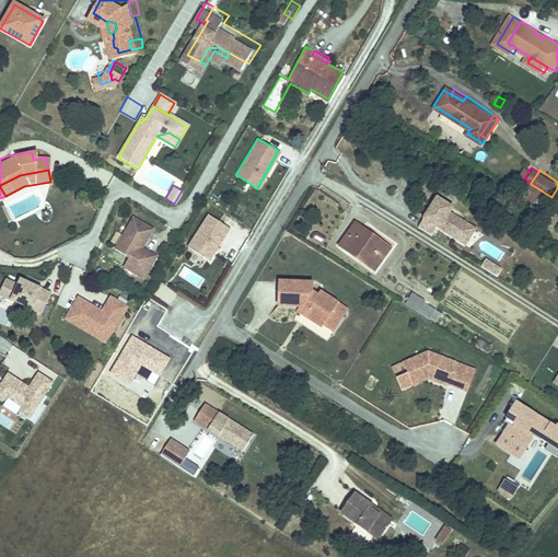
[(472,222),(453,210),(456,205),(440,195),(421,224),(434,232),(440,224),(462,238),(472,222)]
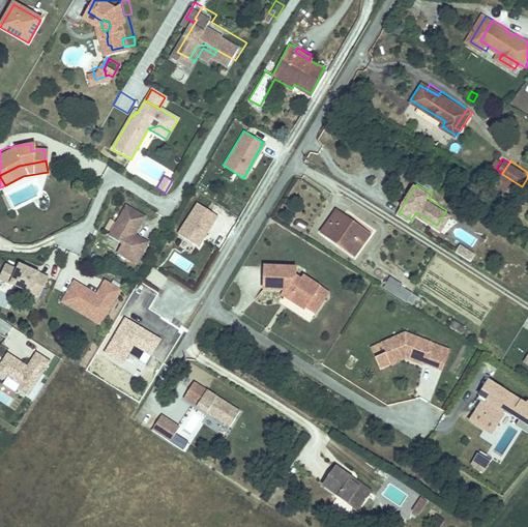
[(196,202),(176,232),(196,244),(214,213),(196,202)]
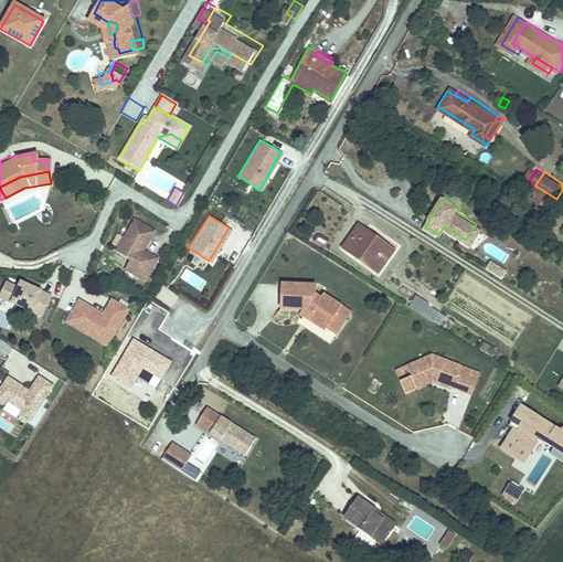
[(356,218),(337,243),(375,269),(393,245),(356,218)]
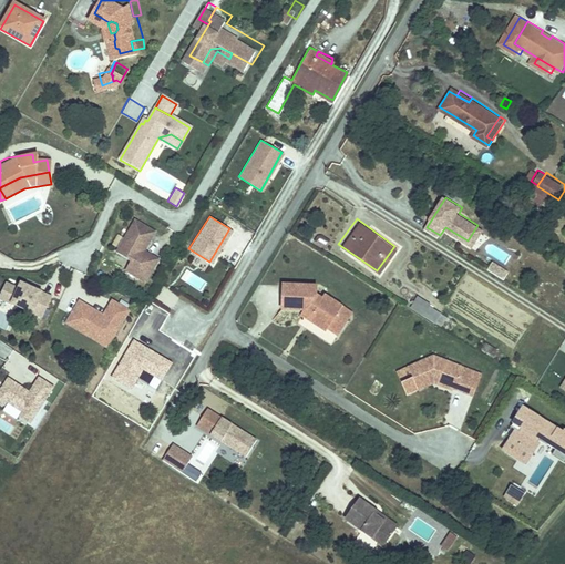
[(146,280),(155,264),(141,256),(144,250),(155,232),(135,219),(117,252),(131,259),(126,269),(146,280)]
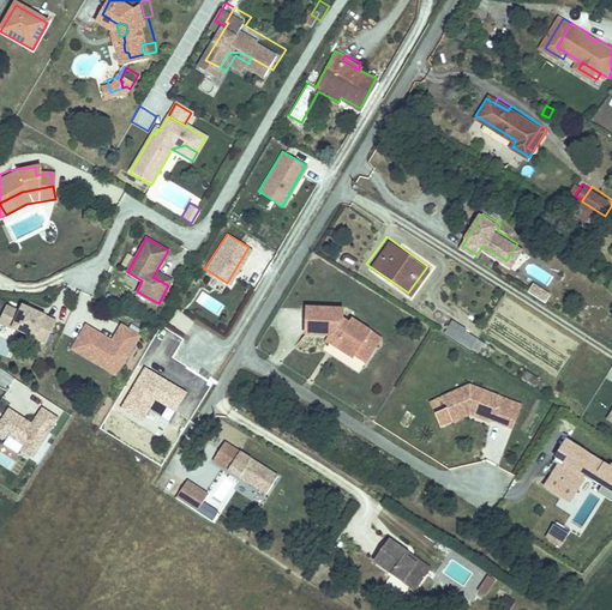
[(525,248),(517,243),(507,260),(514,265),(525,248)]
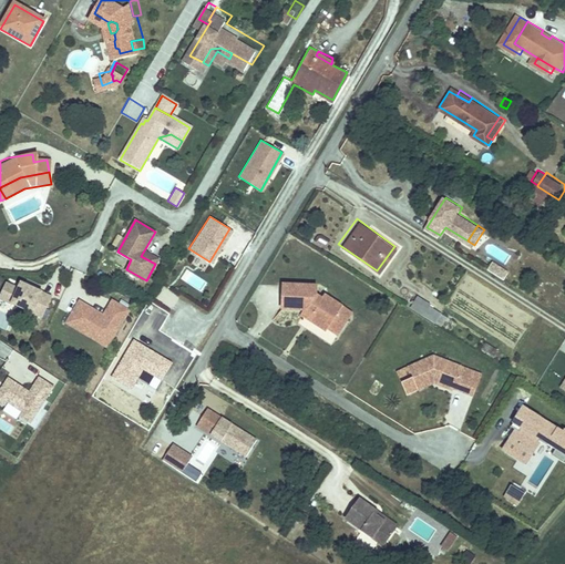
[(504,259),(509,250),(486,239),(482,248),(504,259)]
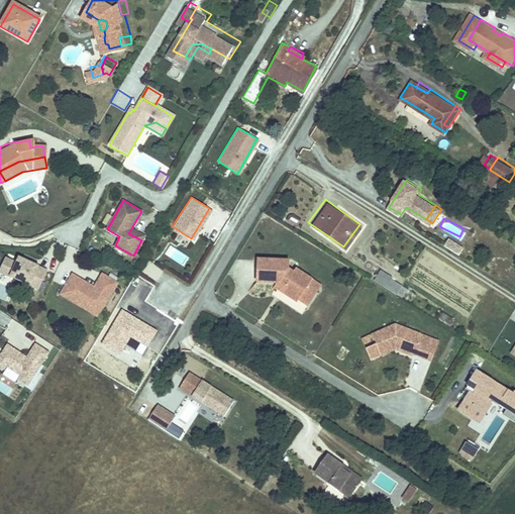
[(144,235),(131,228),(128,233),(141,240),(144,235)]
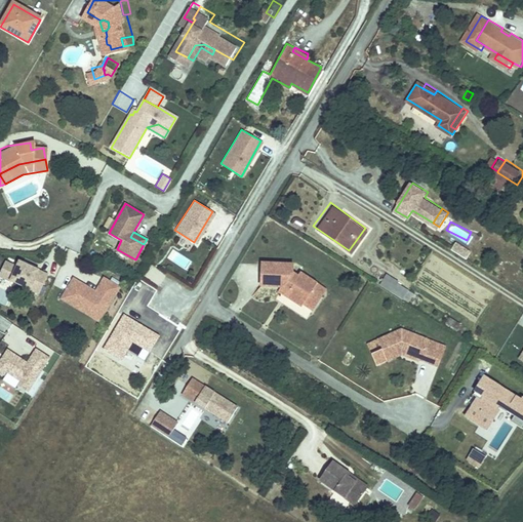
[(467,246),(457,241),(453,247),(463,253),(467,246)]
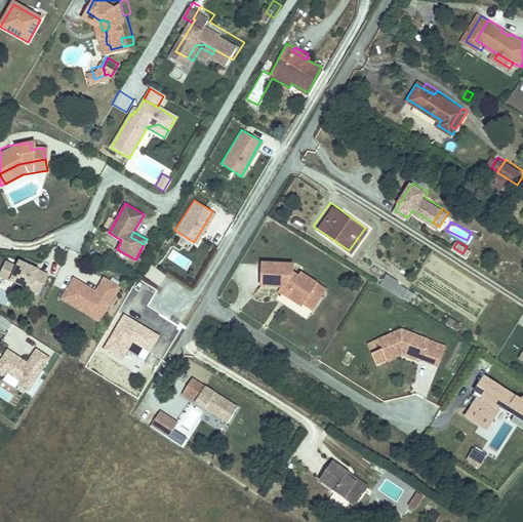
[(469,257),(473,250),(467,246),(463,253),(469,257)]
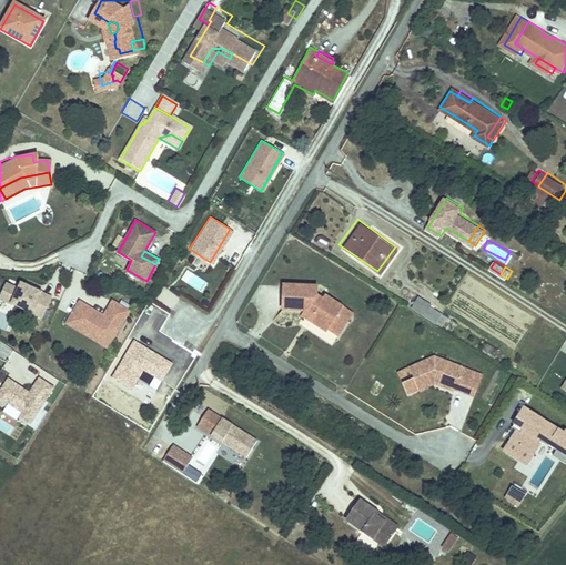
[(48,313),(58,293),(28,279),(24,285),(13,280),(7,294),(48,313)]
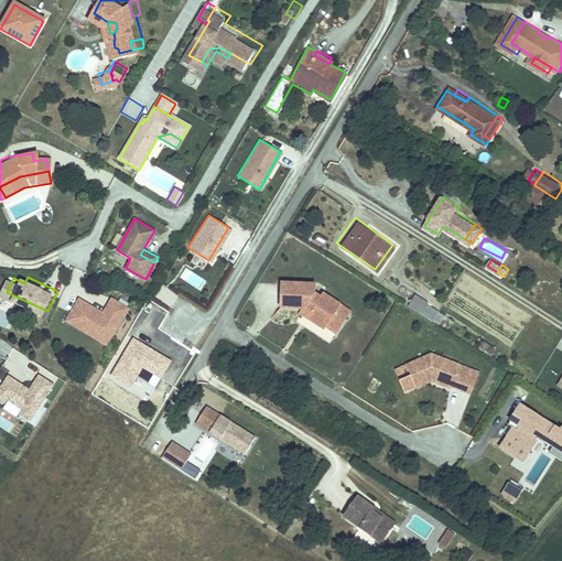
[(278,306),(302,306),(310,311),(305,316),(323,327),(324,325),(335,332),(343,319),(332,312),(338,303),(322,293),(320,297),(312,292),(312,283),(278,282),(278,306)]
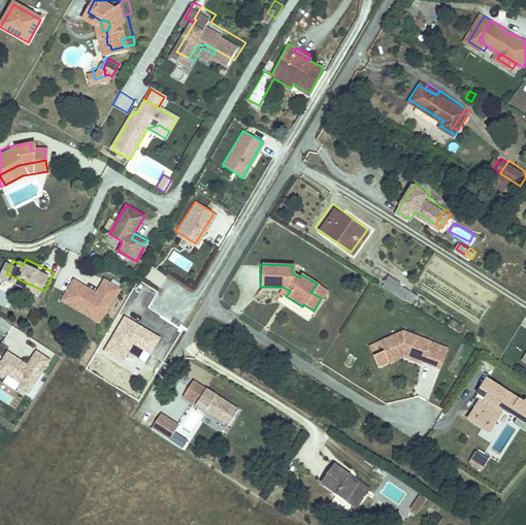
[(103,316),(118,289),(103,281),(95,294),(91,292),(90,294),(87,292),(88,290),(73,282),(62,301),(92,319),(96,312),(103,316)]
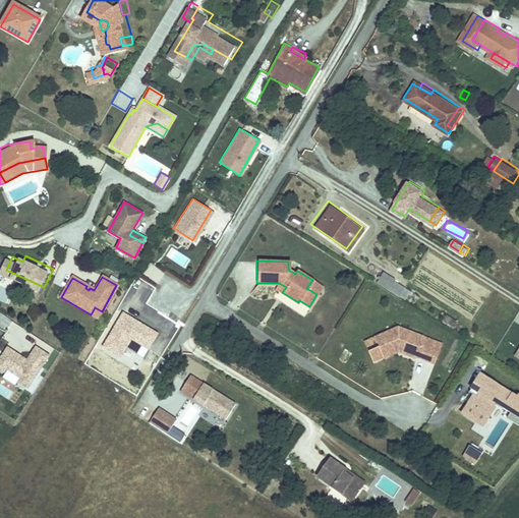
[(323,286),(312,280),(306,288),(316,294),(323,286)]
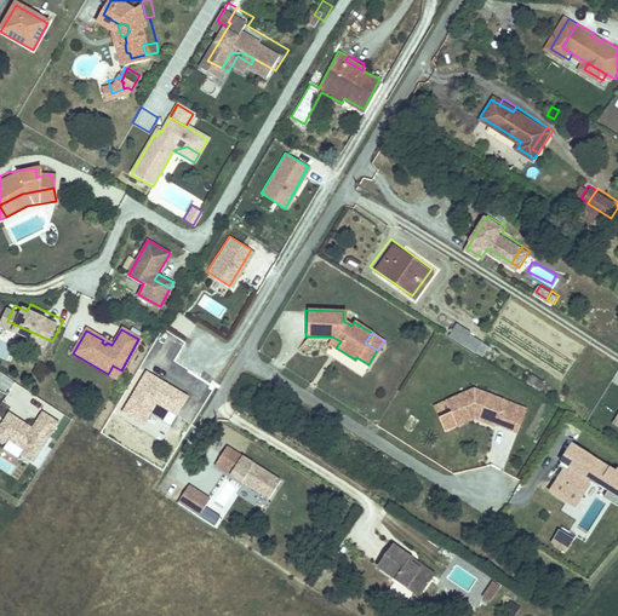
[(332,337),(328,343),(336,347),(341,341),(332,337)]
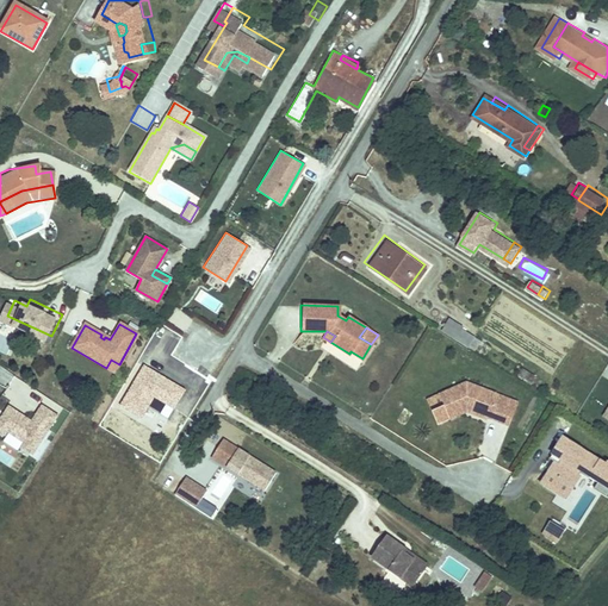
[(115,373),(119,364),(111,360),(106,368),(115,373)]
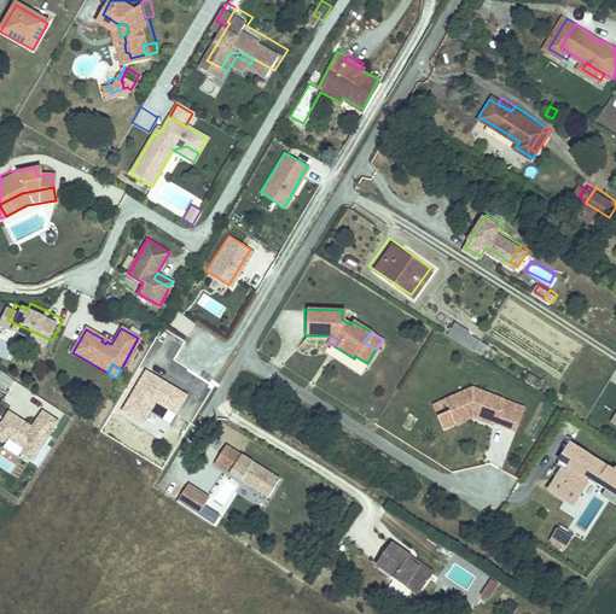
[(169,422),(186,391),(141,367),(118,409),(144,424),(151,411),(169,422)]
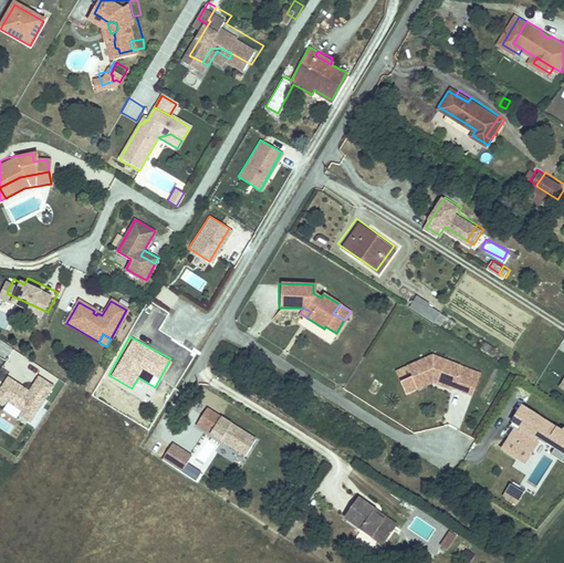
[(482,374),(434,354),(408,365),(411,372),(399,377),(405,388),(416,384),(432,376),(435,381),(453,388),(455,386),(466,391),(470,379),(479,383),(482,374)]
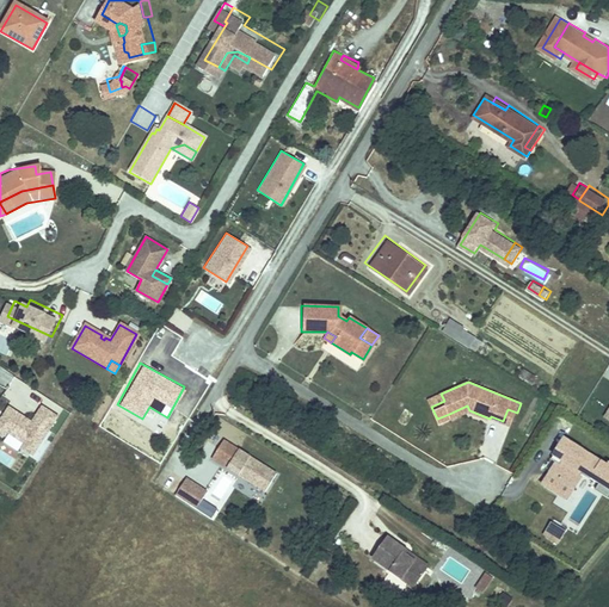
[(8,404),(0,416),(0,429),(5,433),(6,429),(24,441),(23,444),(34,451),(57,414),(43,404),(31,420),(8,404)]
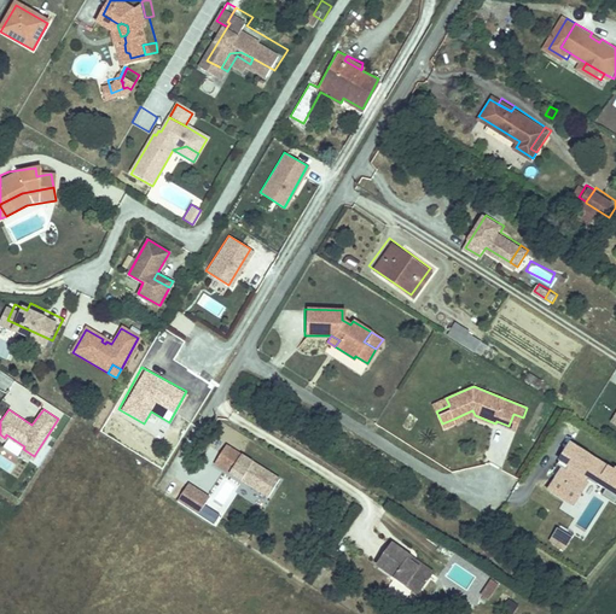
[(457,422),(475,415),(472,410),(454,419),(457,422)]
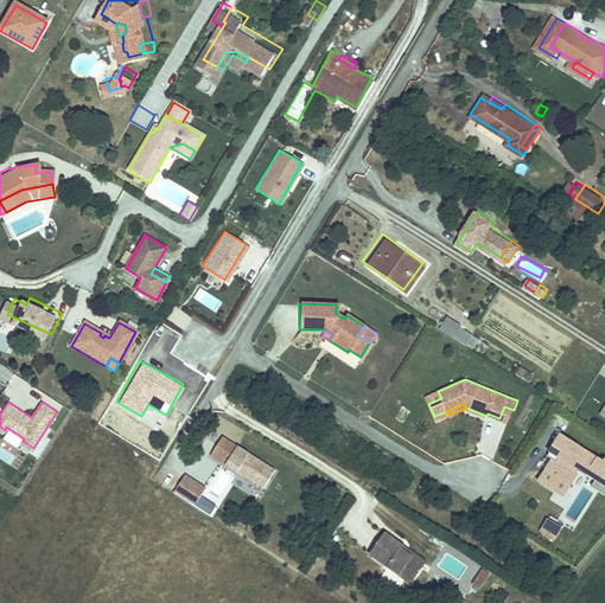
[(509,422),(514,410),(504,406),(500,418),(509,422)]
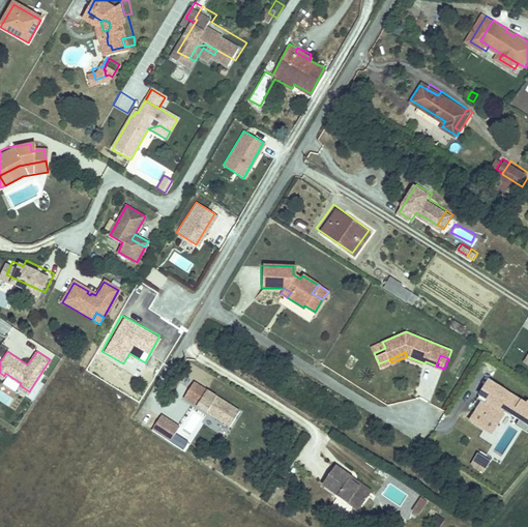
[(171,391),(218,420),(228,405),(181,376),(171,391)]
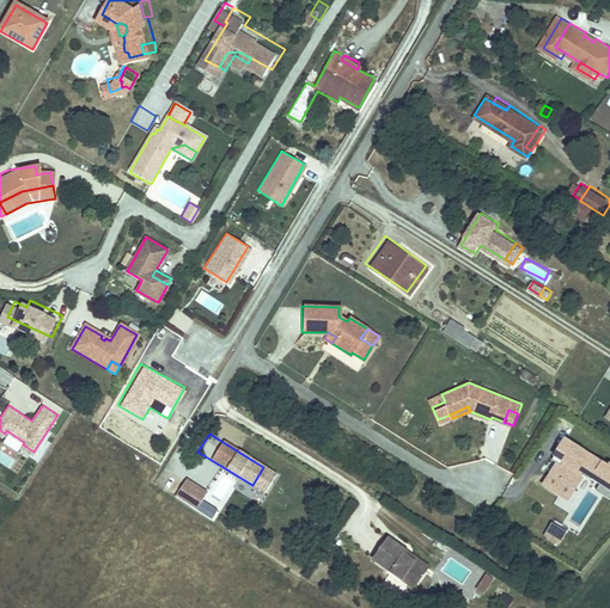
[(609,465),(563,436),(553,453),(557,455),(561,458),(559,461),(555,459),(541,481),(565,496),(580,474),(578,472),(580,470),(598,480),(605,485),(609,477),(609,465)]
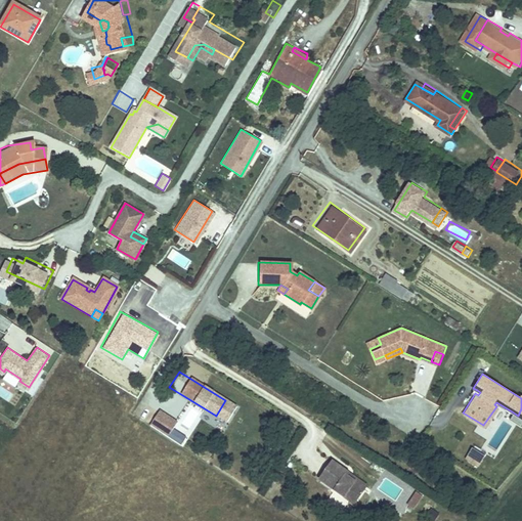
[(159,407),(151,420),(168,432),(176,419),(159,407)]
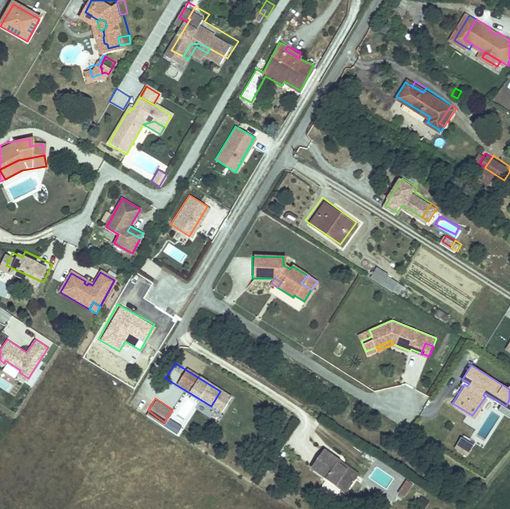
[(508,414),(509,411),(509,399),(506,406),(500,402),(496,407),(508,414)]
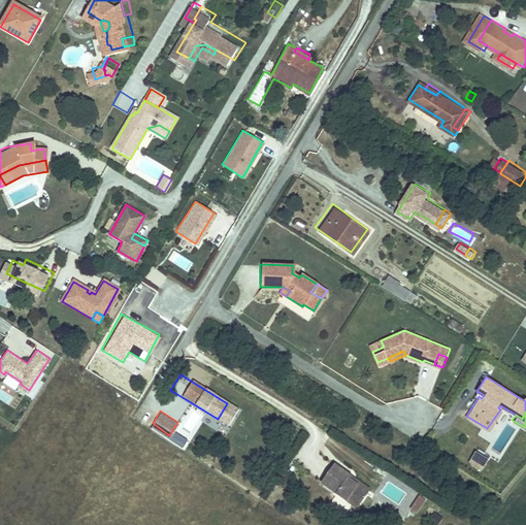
[(174,431),(169,438),(182,446),(187,437),(174,431)]
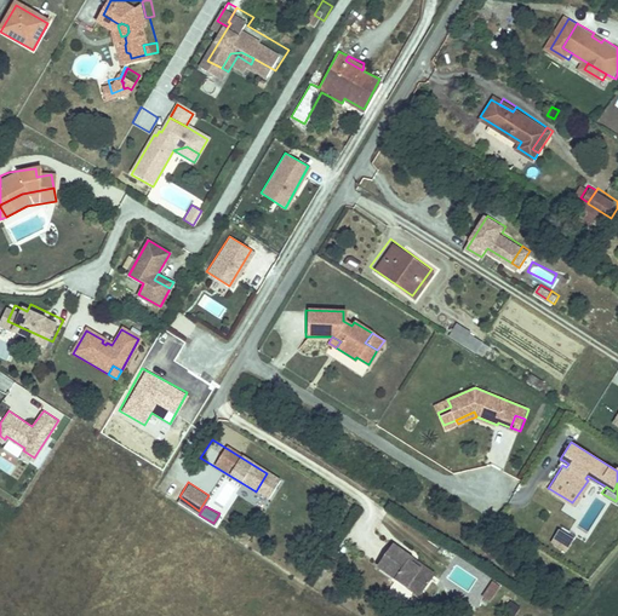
[(564,545),(571,534),(558,525),(550,536),(564,545)]
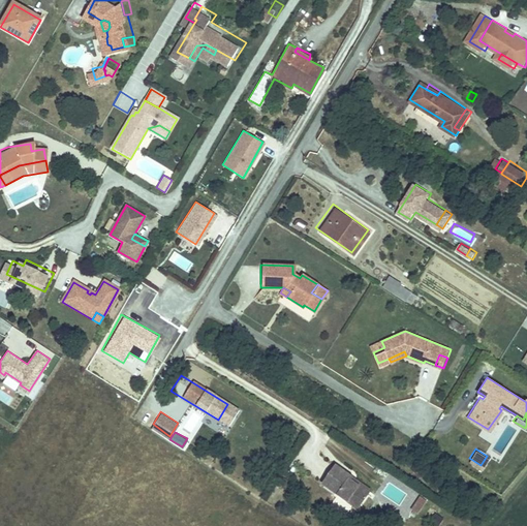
[(345,464),(342,469),(359,480),(363,474),(345,464)]
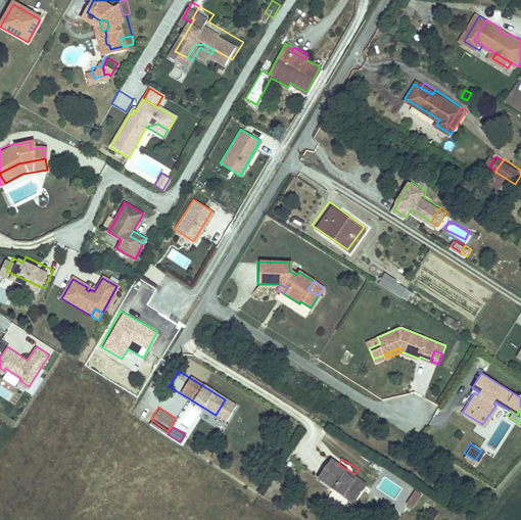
[(354,474),(338,464),(328,479),(364,500),(373,486),(354,474)]
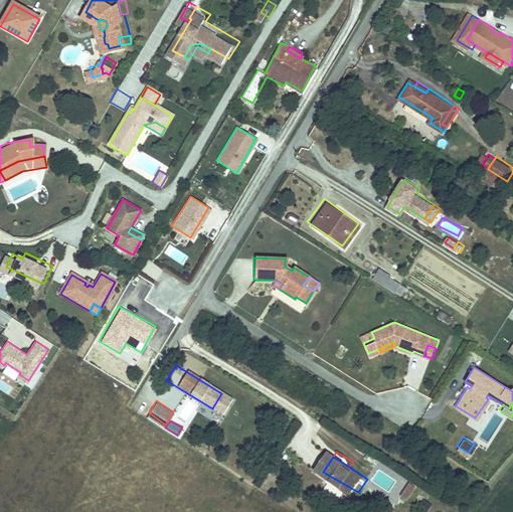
[(349,467),(367,479),(371,473),(353,462),(349,467)]
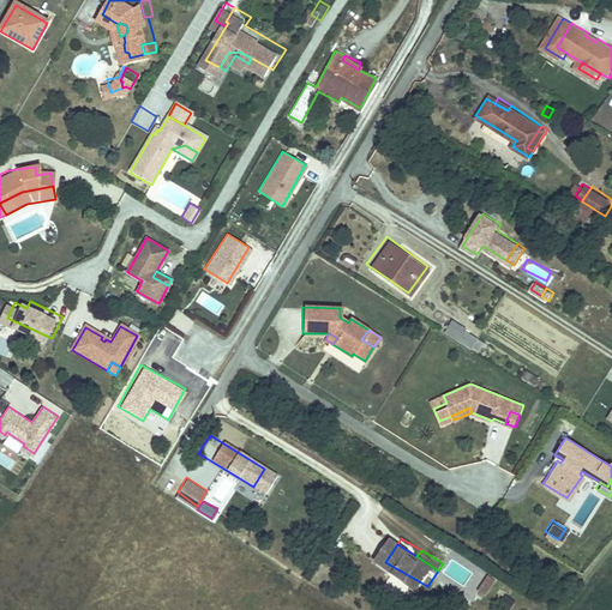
[(484,595),(493,578),(485,573),(474,590),(484,595)]
